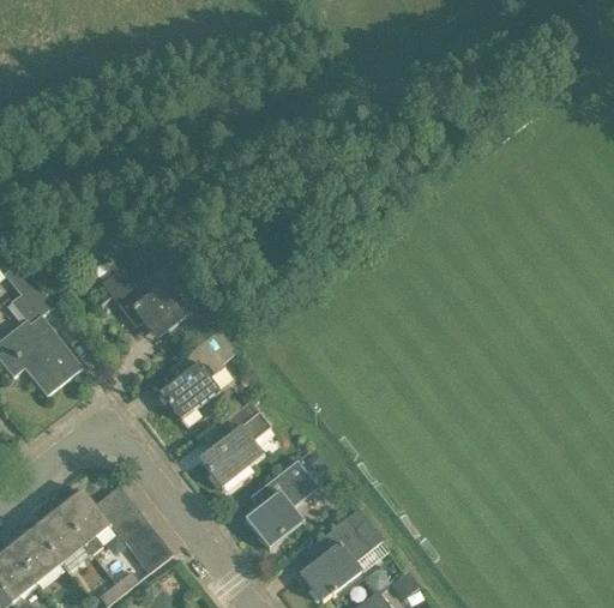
[(25,265),(5,266),(24,289),(11,300),(25,319),(0,338),(0,359),(13,375),(24,366),(47,395),(83,366),(42,313),(55,304),(25,265)]
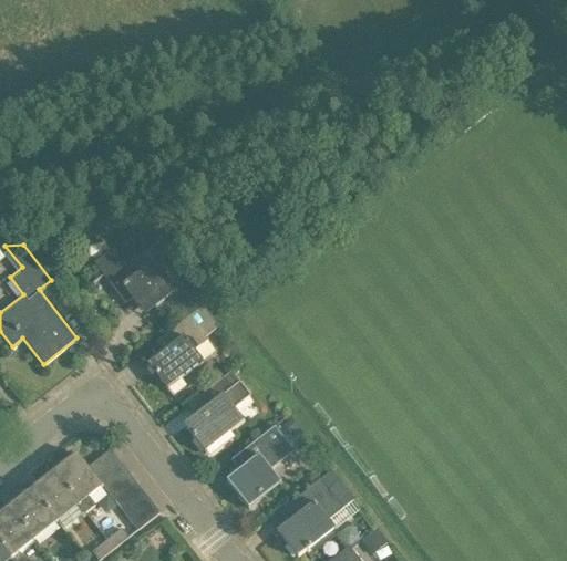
[(94,261),(102,271),(124,300),(132,294),(145,312),(177,288),(154,258),(133,273),(112,247),(94,261)]
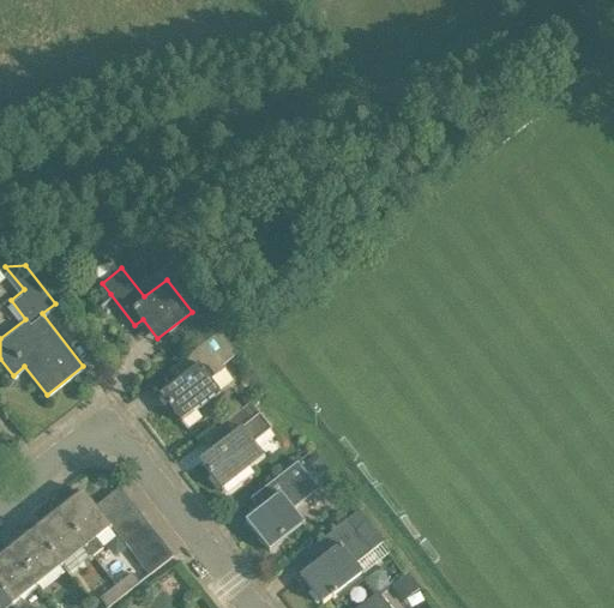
[(204,338),(214,331),(220,326),(206,308),(199,313),(190,321),(204,338)]
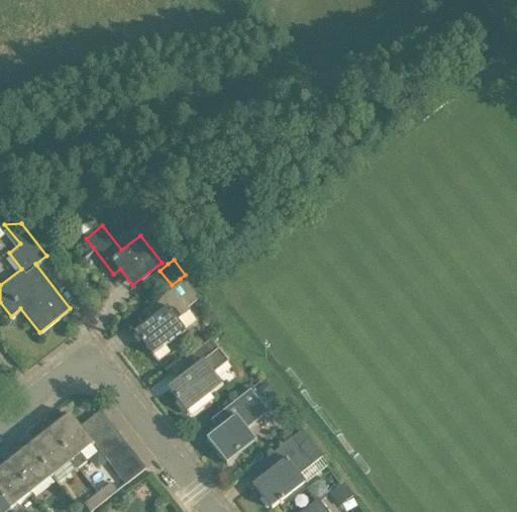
[(185,326),(177,316),(189,307),(184,301),(198,290),(186,275),(161,294),(168,304),(134,329),(151,352),(185,326)]
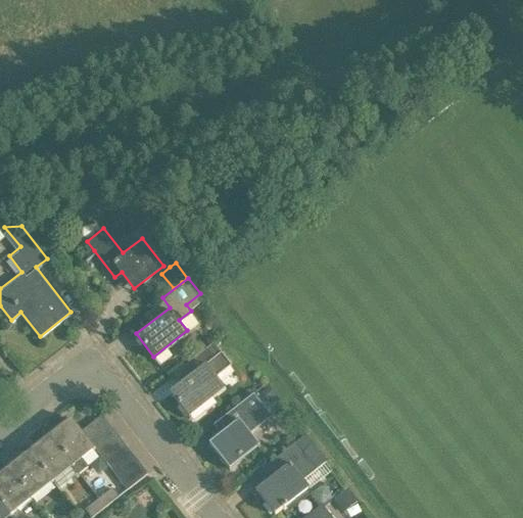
[(190,373),(170,389),(189,415),(225,386),(216,374),(231,362),(212,339),(182,364),(190,373)]
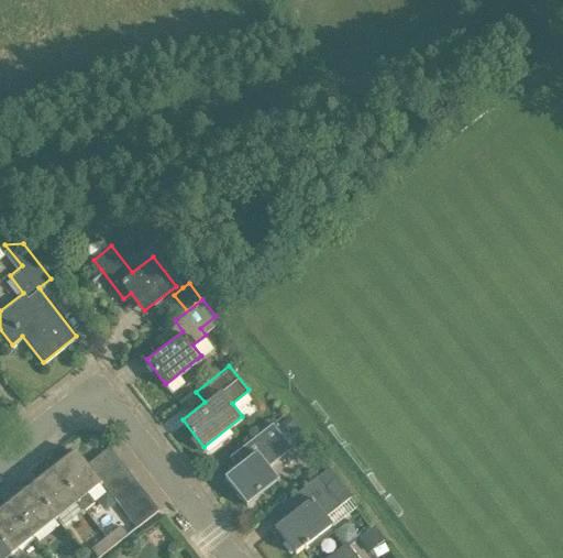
[(296,422),(289,413),(283,417),(289,427),(296,422)]
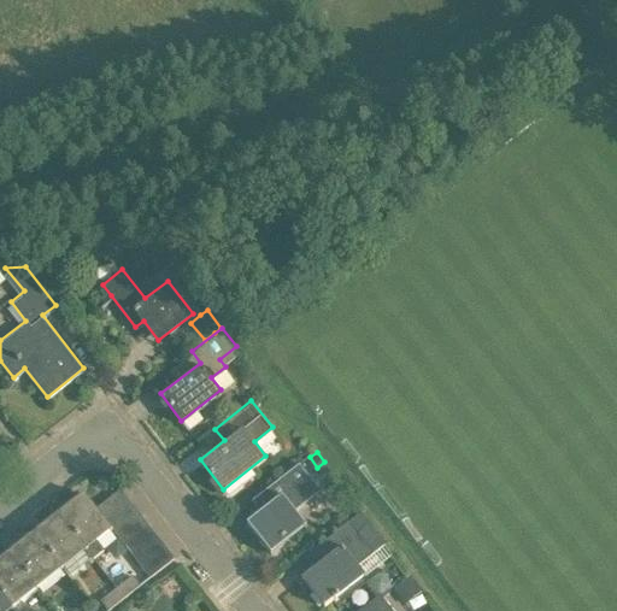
[(272,499),(246,520),(270,550),(305,522),(294,507),(319,487),(298,460),(264,487),(272,499)]
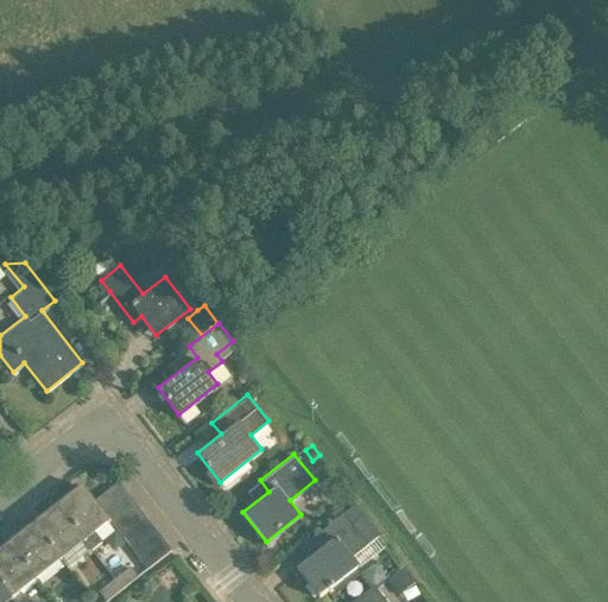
[(94,498),(102,509),(127,489),(119,479),(94,498)]
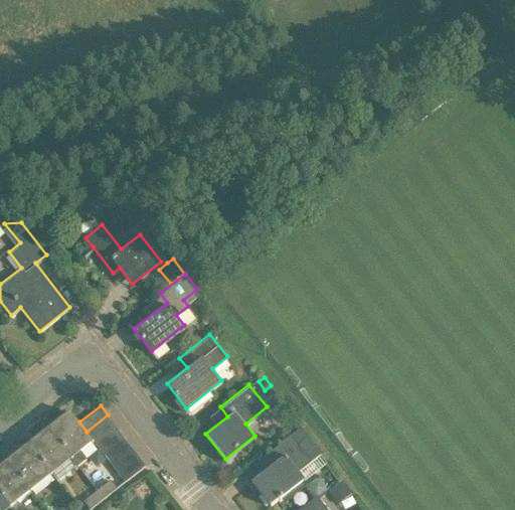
[(94,440),(87,432),(79,421),(69,408),(48,426),(72,456),(78,463),(88,456),(81,449),(94,440)]
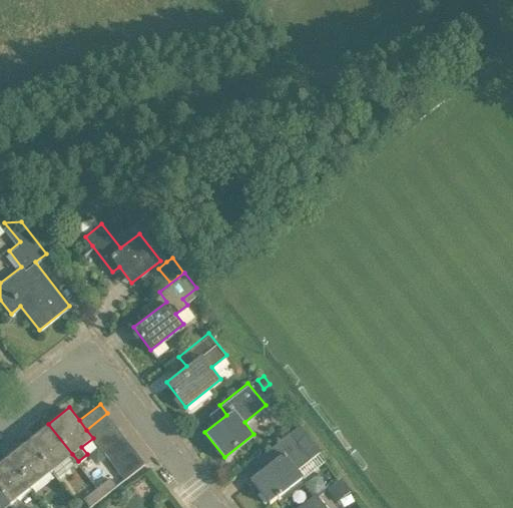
[(86,430),(93,438),(94,439),(114,423),(107,413),(86,430)]
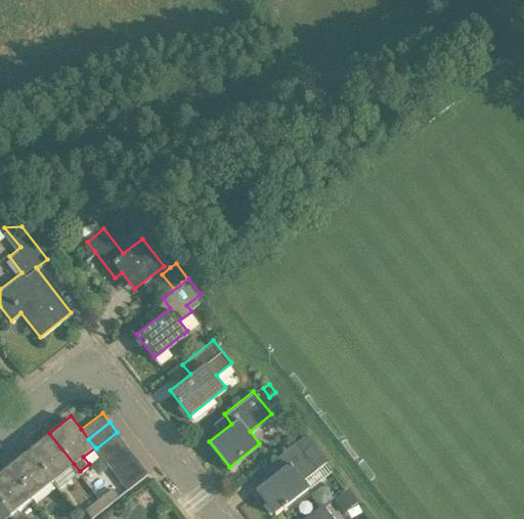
[(103,459),(125,442),(117,432),(96,448),(103,459)]
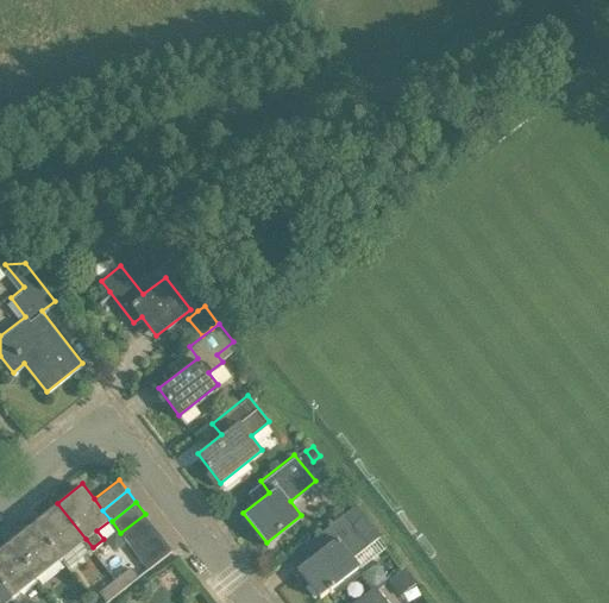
[(380,534),(356,502),(314,534),(325,547),(297,567),(320,596),(360,565),(352,556),(380,534)]
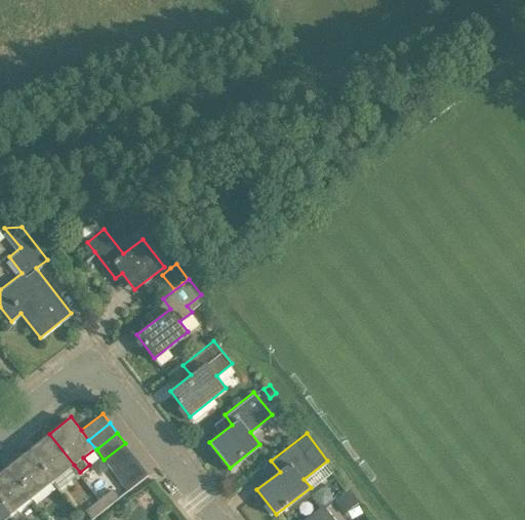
[(53,481),(74,465),(49,434),(29,449),(53,481)]
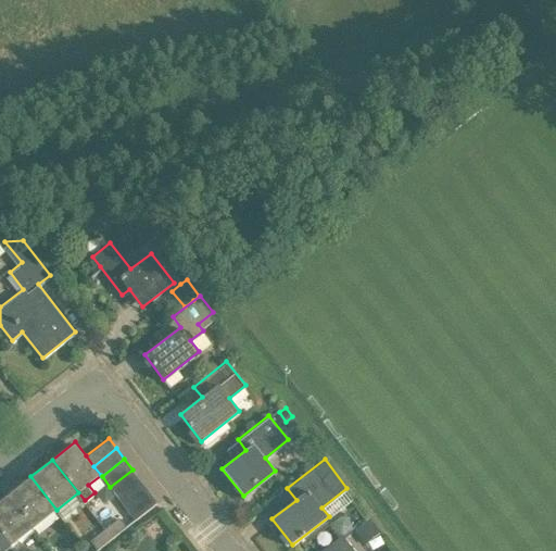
[(118,497),(140,479),(133,470),(110,487),(118,497)]
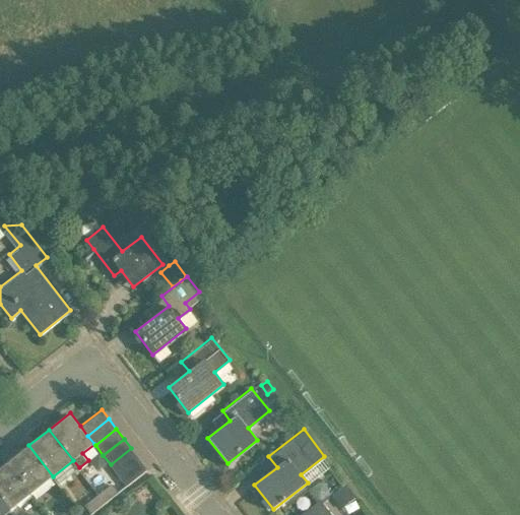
[(31,493),(53,476),(28,445),(8,461),(31,493)]
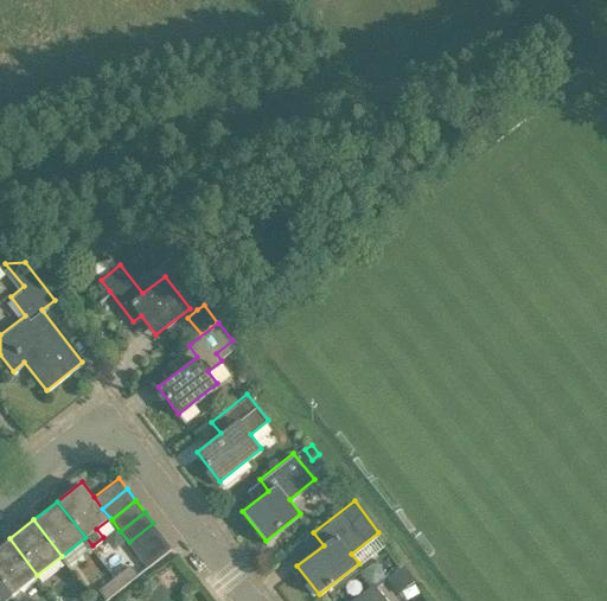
[(138,554),(163,535),(153,523),(129,542),(138,554)]
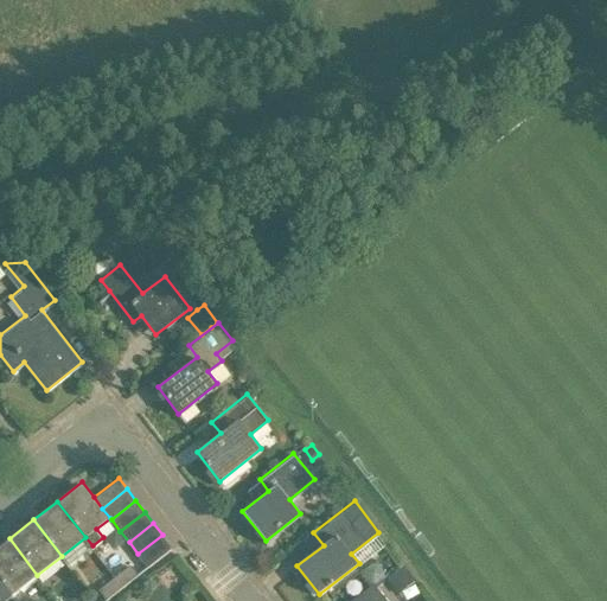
[(147,566),(171,547),(171,545),(163,535),(138,554),(147,566)]
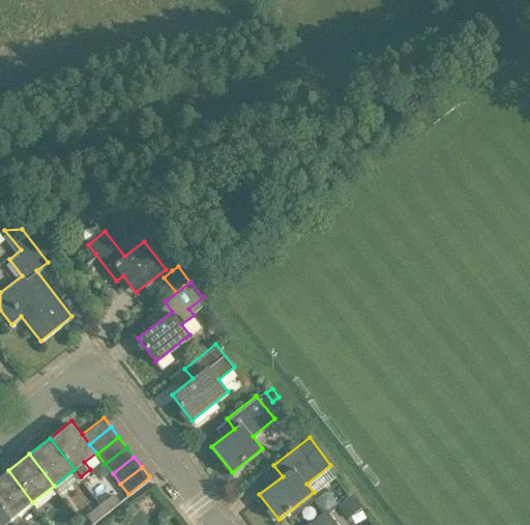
[(0,505),(10,519),(32,502),(8,470),(0,476),(0,505)]
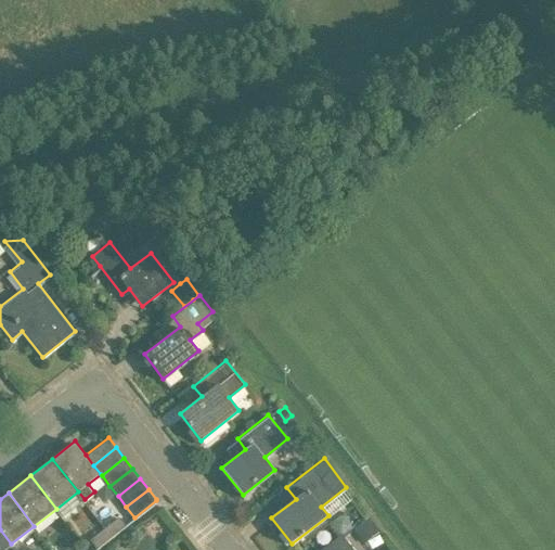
[(112,535),(126,523),(119,514),(104,525),(112,535)]
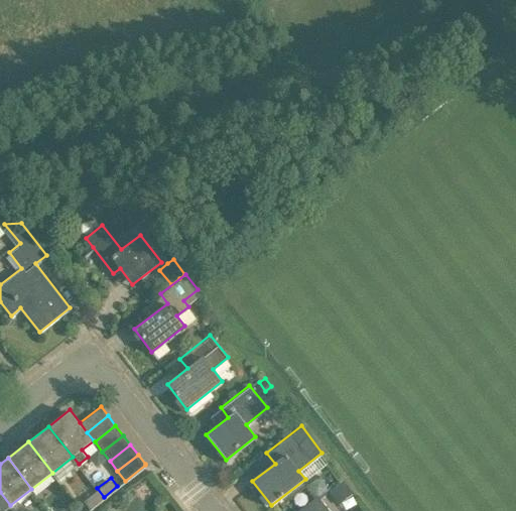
[(321,478),(317,478),(311,482),(311,485),(316,493),(319,493),(327,488),(327,485),(321,478)]
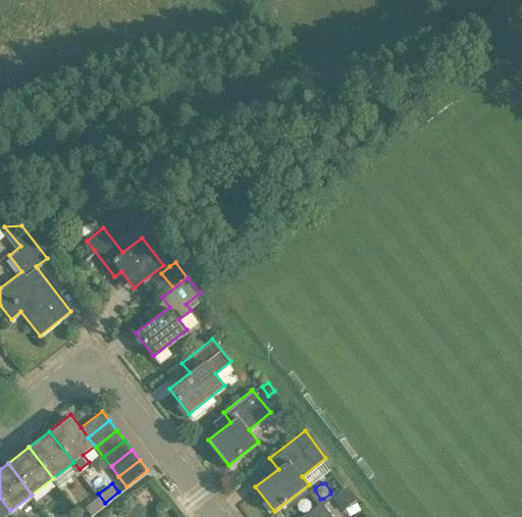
[(333,495),(341,505),(354,494),(346,484),(333,495)]
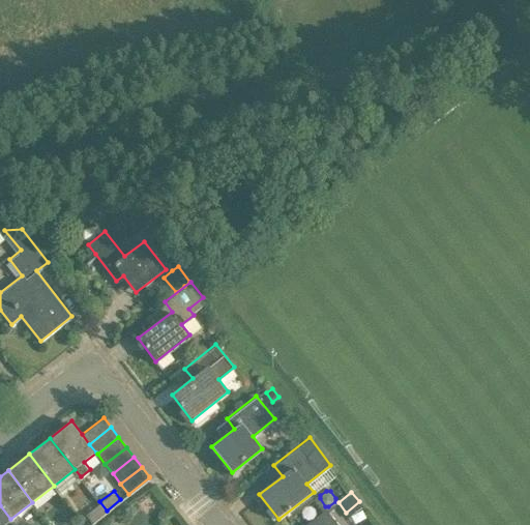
[(92,521),(107,511),(99,501),(86,513),(92,521)]
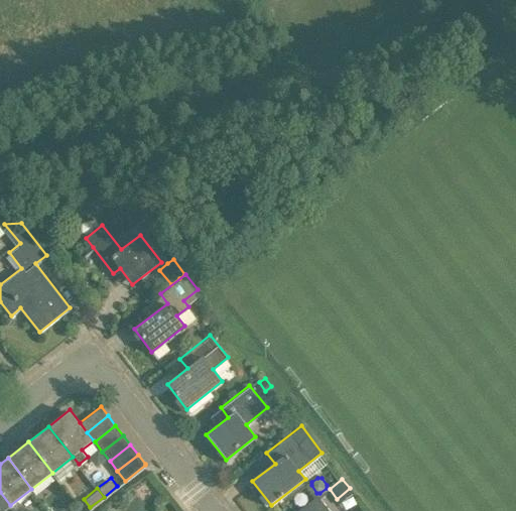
[(0,510),(2,510),(10,505),(0,492),(0,510)]
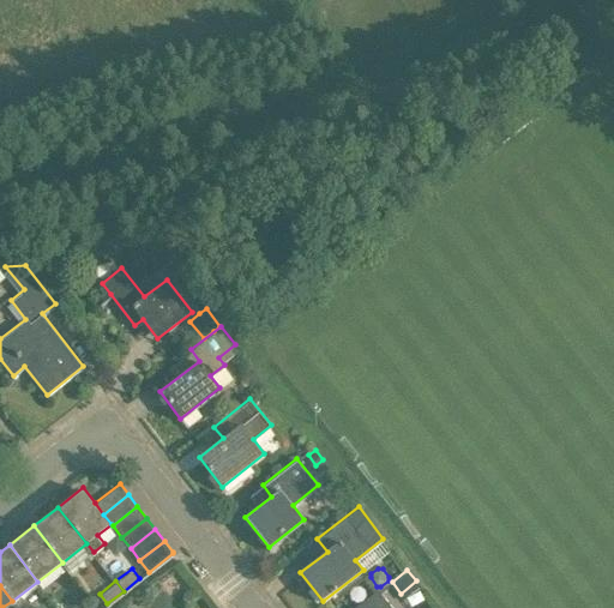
[(393,607),(378,588),(353,607),(393,607)]
